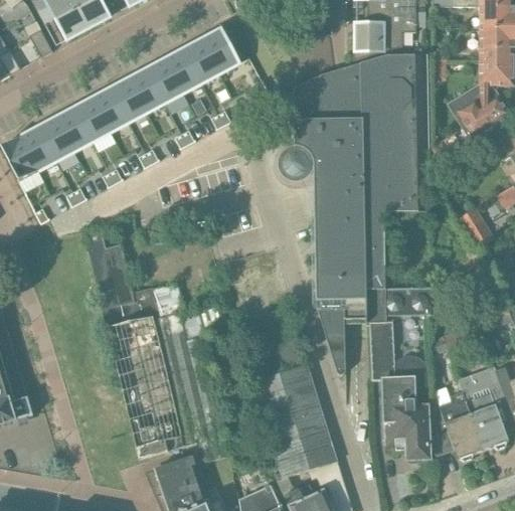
[(32,0),(44,21),(55,16),(66,38),(88,26),(73,0),(32,0)]
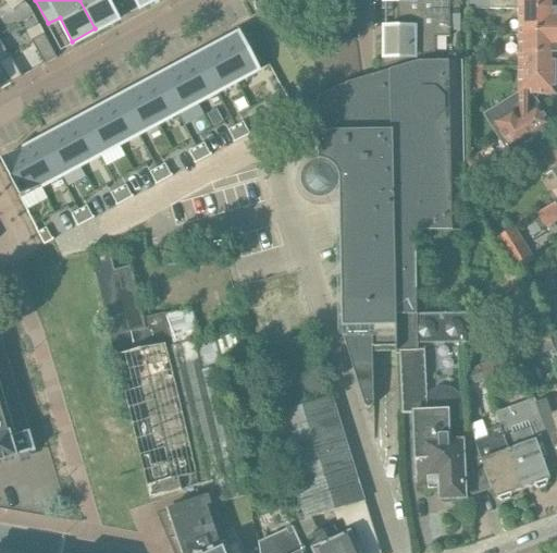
[(79,0),(95,28),(118,16),(108,0),(79,0)]
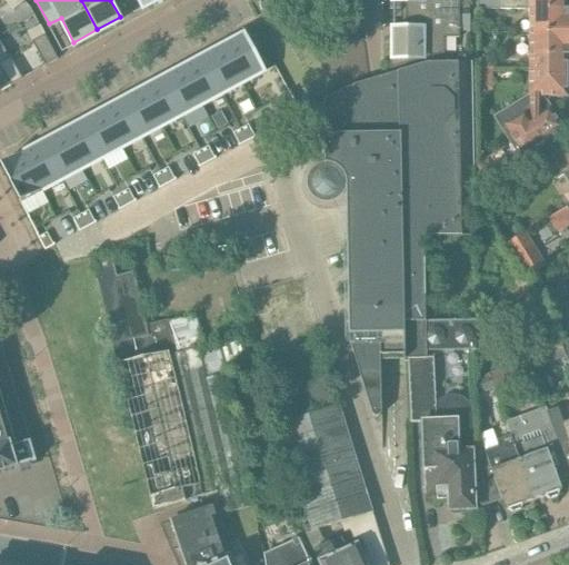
[(407,0),(407,11),(460,10),(459,0),(407,0)]
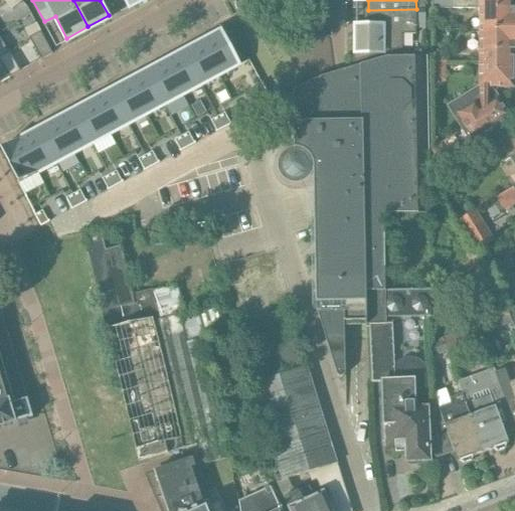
[(433,0),(433,4),(481,4),(481,25),(514,25),(514,4),(514,5),(499,5),(499,0),(433,0)]
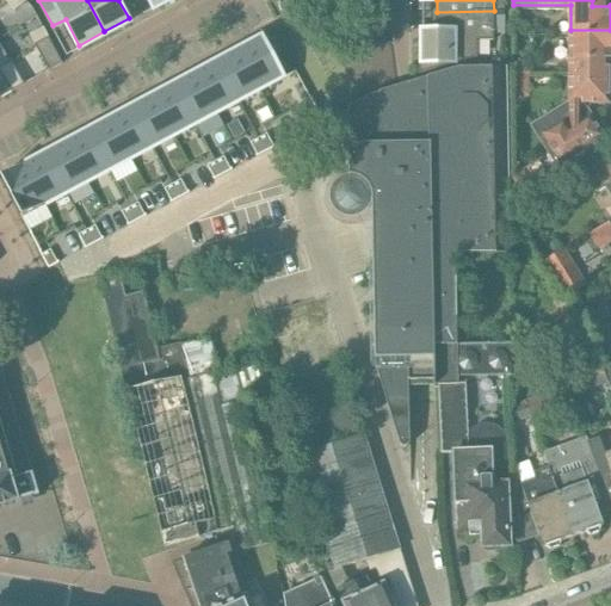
[(494,36),(494,11),(437,12),(437,26),(423,26),(423,35),(419,35),(419,69),(477,51),(477,36),(494,36)]
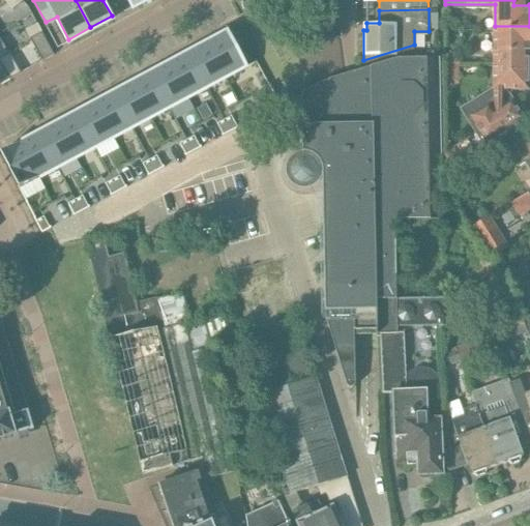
[(26,27),(30,35),(42,29),(37,21),(26,27)]
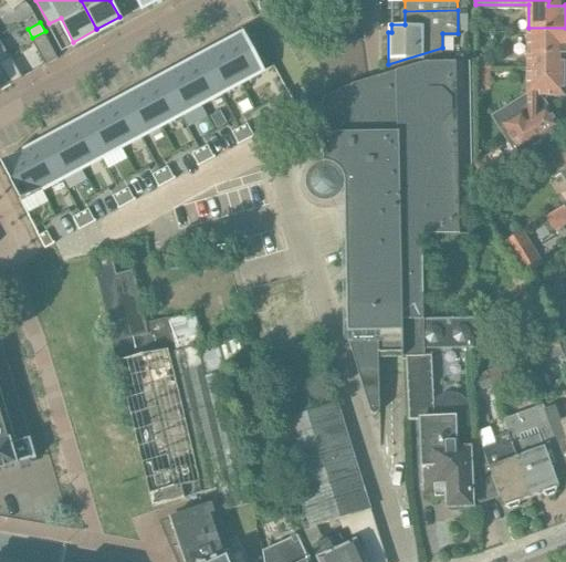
[(565,28),(528,28),(527,65),(548,66),(548,51),(564,51),(565,51),(565,28)]
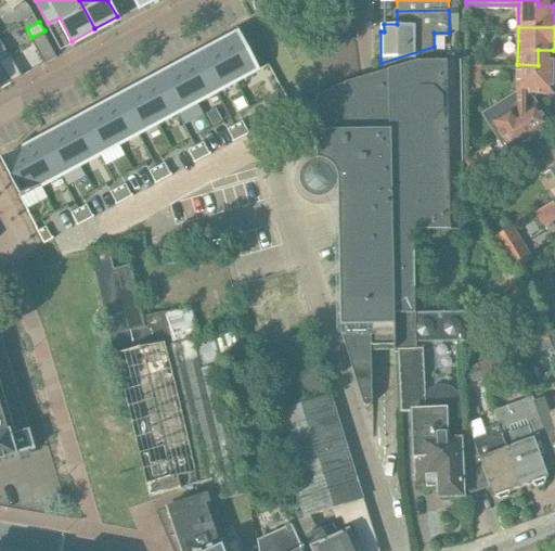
[(44,30),(31,37),(44,61),(56,54),(44,30)]
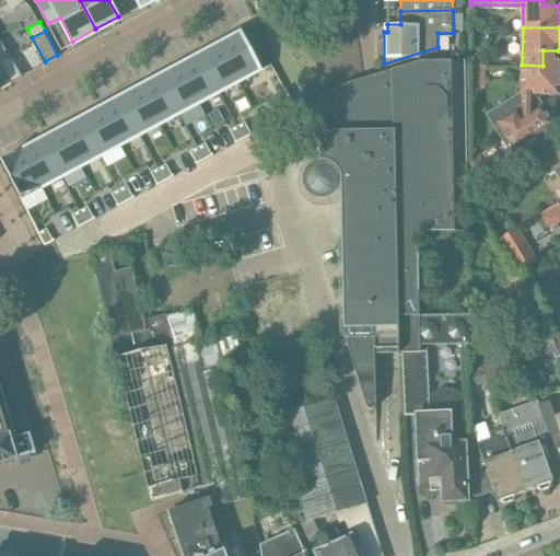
[(241,31),(219,42),(238,78),(260,67),(241,31)]
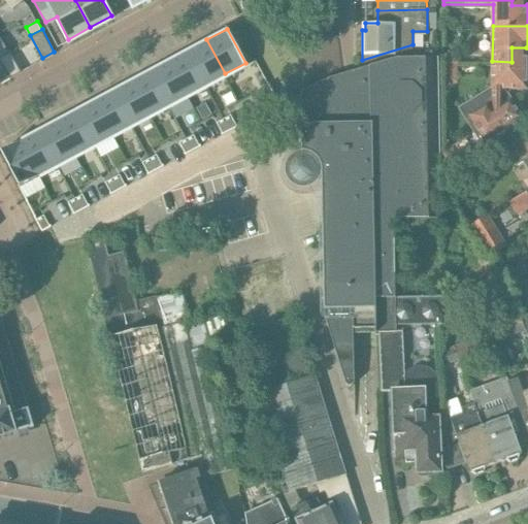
[(0,56),(10,51),(0,35),(0,56)]
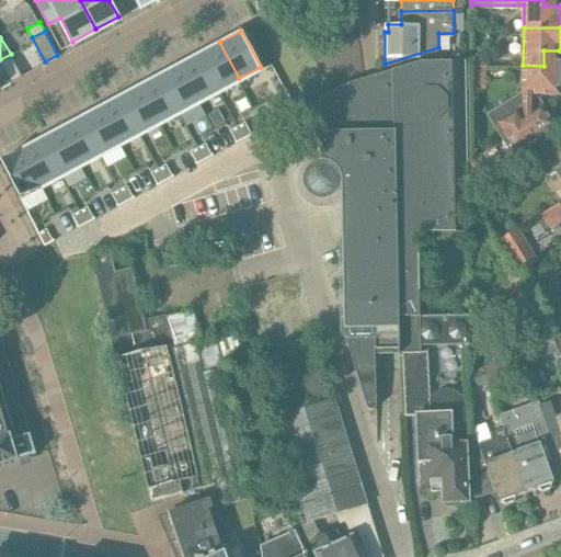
[(219,42),(199,53),(219,89),(239,78),(219,42)]
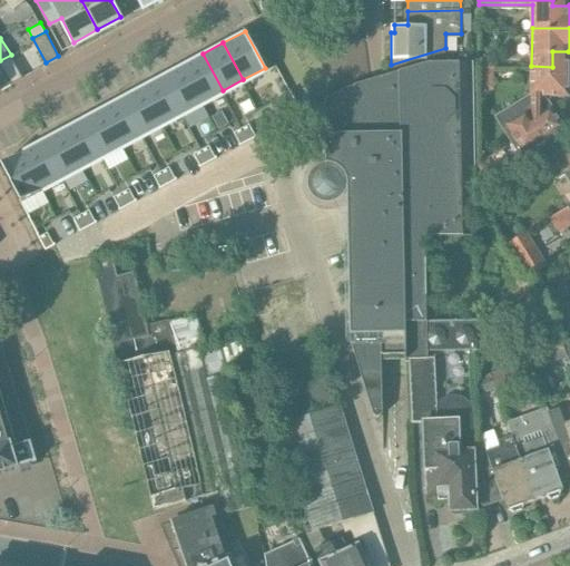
[(531,66),(531,90),(494,113),(520,154),(536,144),(559,129),(566,125),(564,123),(568,120),(560,107),(556,109),(549,98),(553,94),(553,93),(568,93),(568,51),(552,51),(552,67),(531,66)]
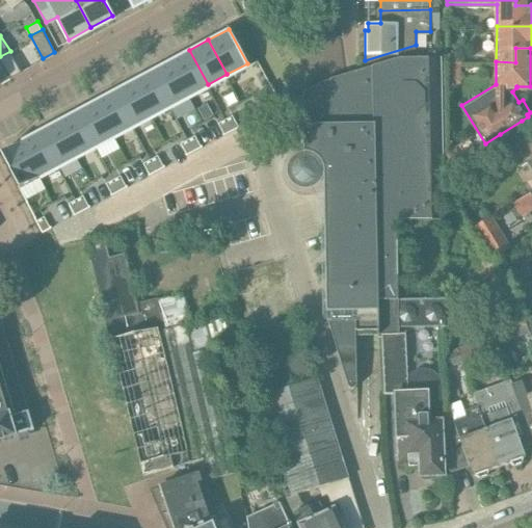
[(189,50),(170,59),(189,95),(208,84),(189,50)]
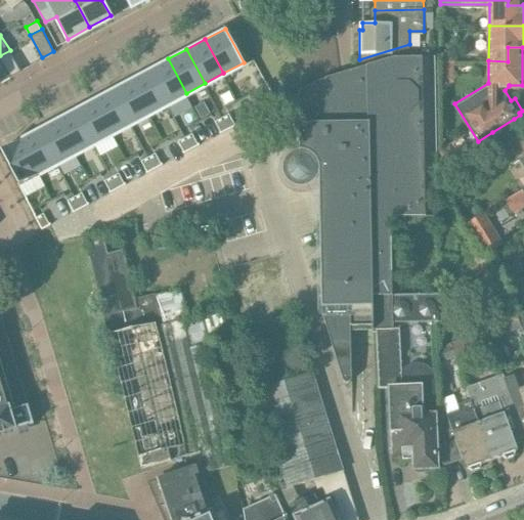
[(0,81),(22,69),(10,50),(0,55),(0,81)]
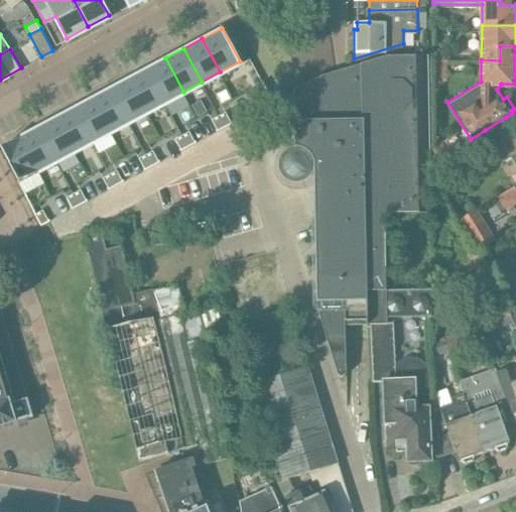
[(447,59),(447,50),(433,50),(433,59),(447,59)]
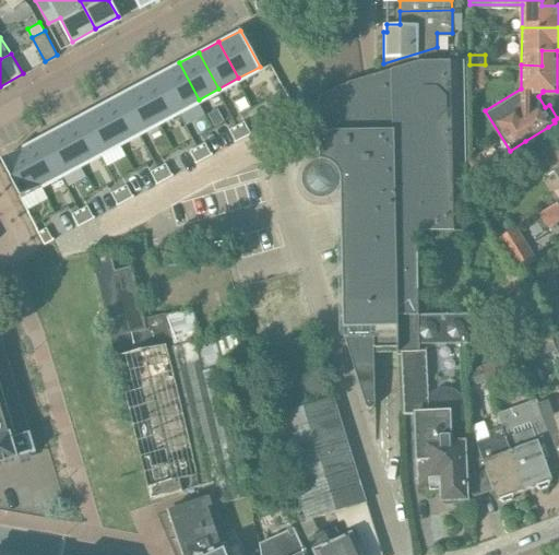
[(395,347),(396,353),(402,353),(402,352),(419,351),(418,341),(418,313),(418,310),(416,228),(466,227),(466,167),(465,153),(464,58),(419,58),(349,80),(318,93),(320,157),(323,157),(326,157),(330,160),(332,160),(334,162),(336,165),(339,168),(340,172),(341,175),(344,334),(345,334),(366,402),(367,403),(368,404),(369,405),(371,405),(372,405),(373,404),(375,403),(375,401),(375,347),(395,347)]
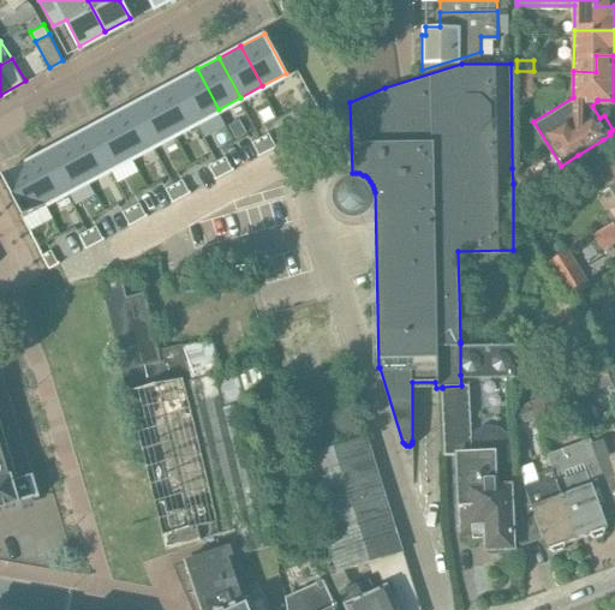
[(197,69),(175,81),(197,120),(219,109),(197,69)]
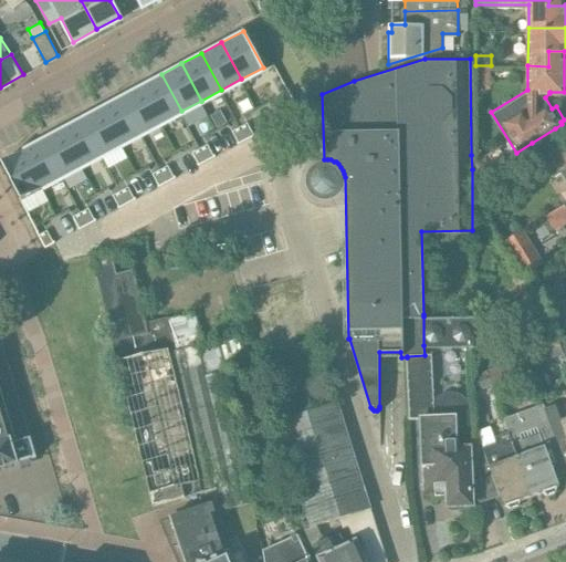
[(161,74),(142,85),(161,122),(181,111),(161,74)]
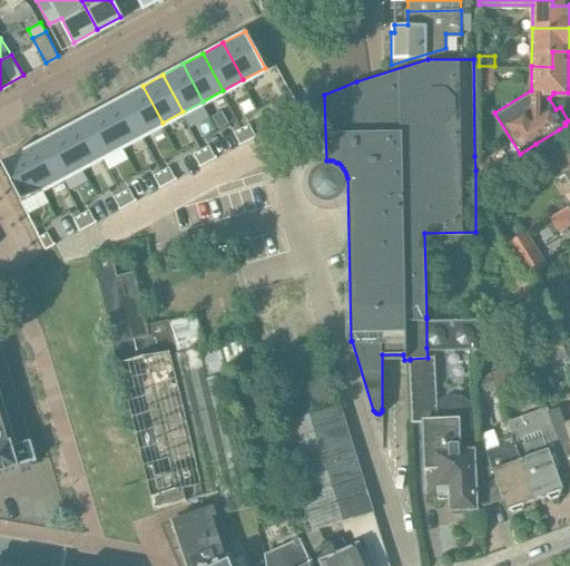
[(143,86),(123,96),(143,134),(163,123),(143,86)]
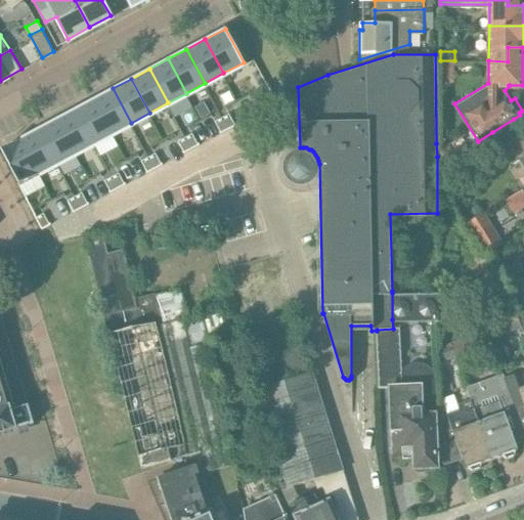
[(113,88),(94,98),(113,132),(131,123),(113,88)]
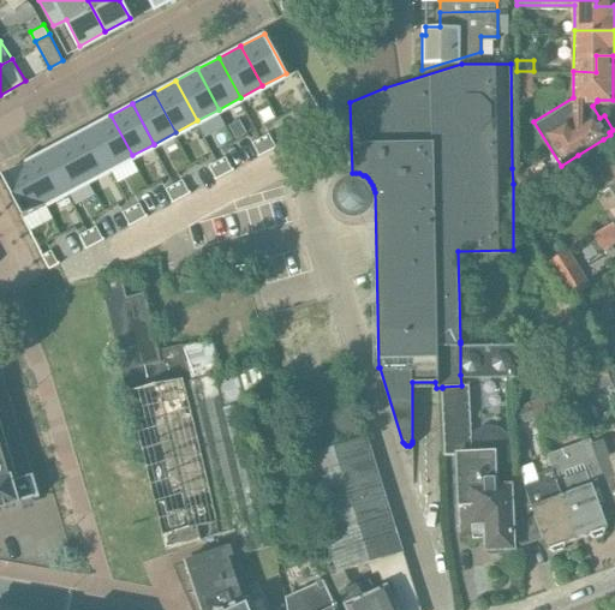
[(318,105),(296,117),(302,129),(300,129),(302,131),(326,118),(318,105)]
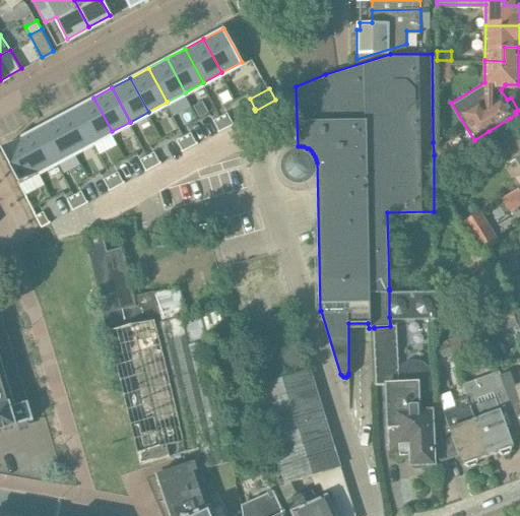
[(93,98),(76,107),(93,141),(112,131),(93,98)]
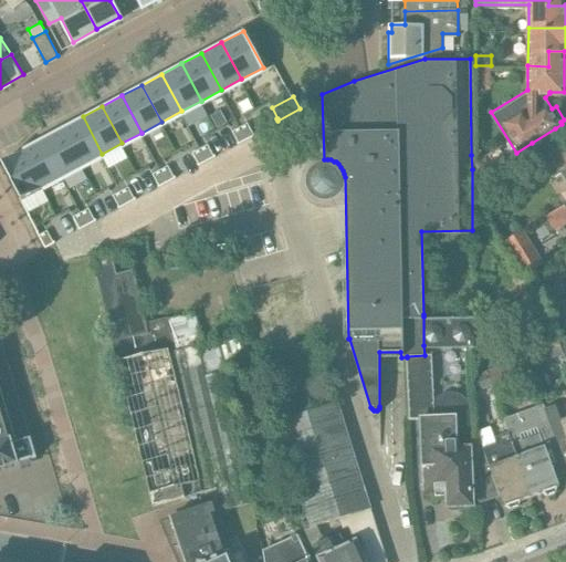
[(83,116),(63,127),(82,165),(102,154),(83,116)]
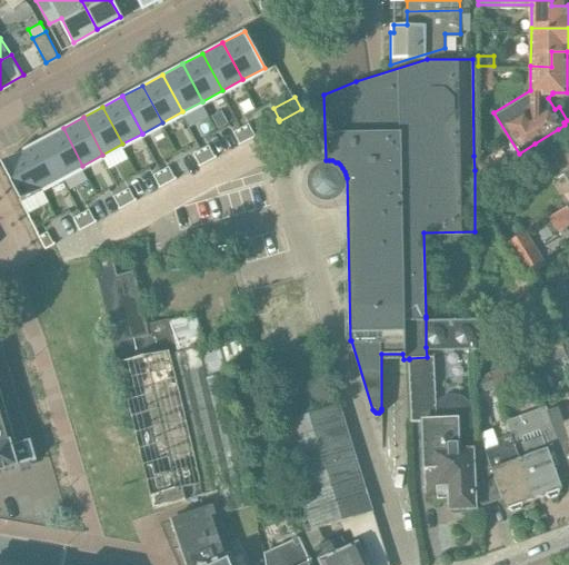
[(249,121),(241,125),(248,138),(257,134),(256,131),(255,131),(249,121)]
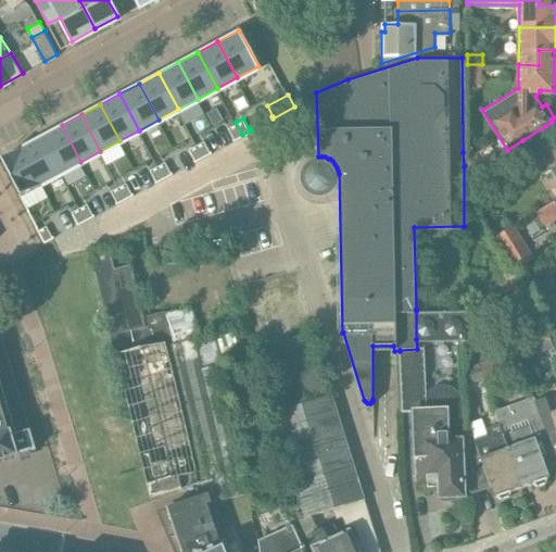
[(236,122),(228,126),(234,137),(232,137),(234,139),(242,135),(236,122)]
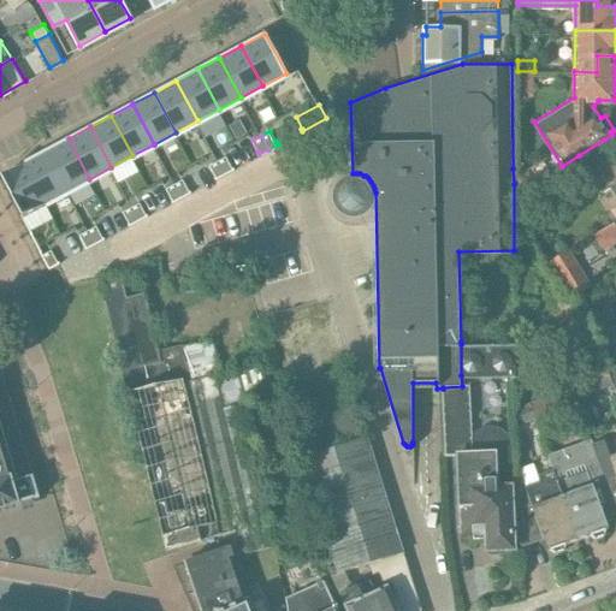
[(69,138),(47,150),(69,190),(89,179),(69,138)]
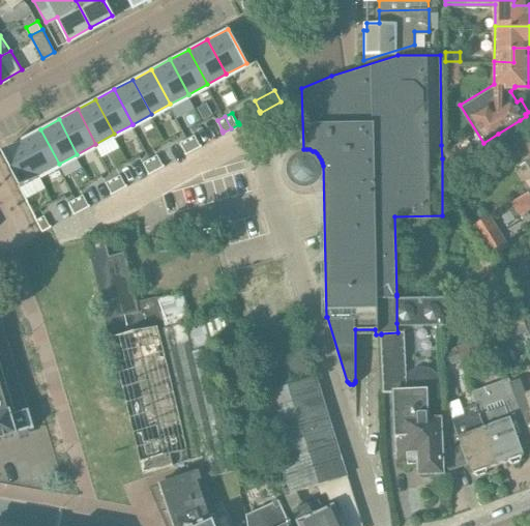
[(529,138),(529,136),(520,120),(498,134),(504,144),(508,142),(512,148),(509,150),(519,165),(529,156),(529,138)]
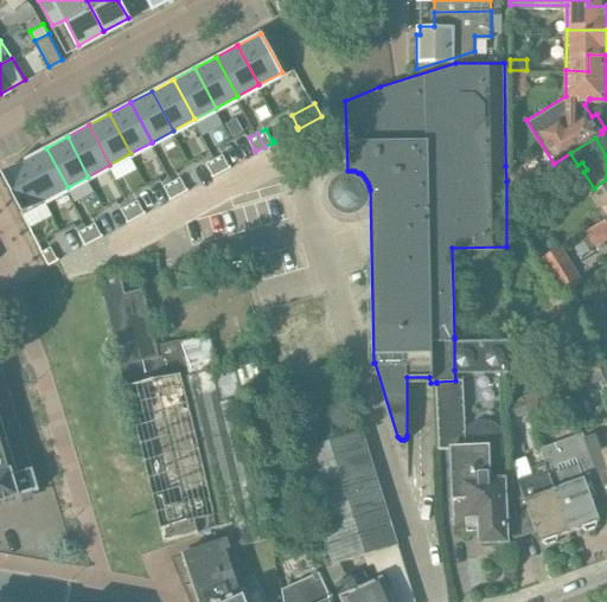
[(46,148),(25,159),(46,199),(68,187),(46,148)]
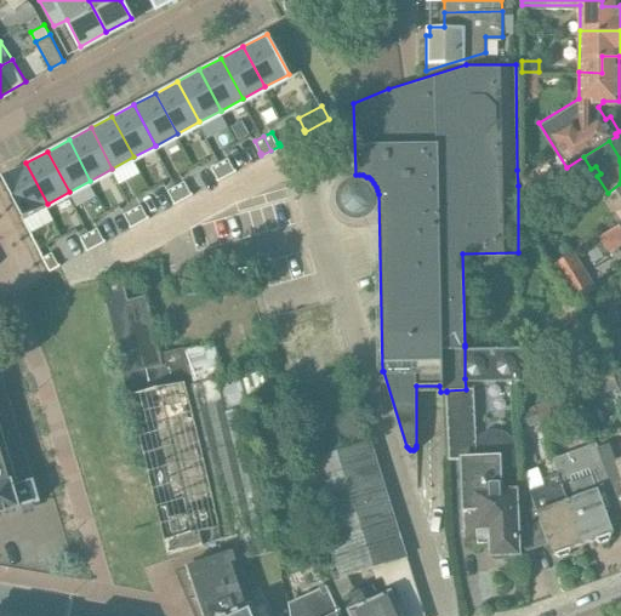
[(228,155),(220,159),(227,174),(237,169),(235,166),(234,167),(228,155)]
